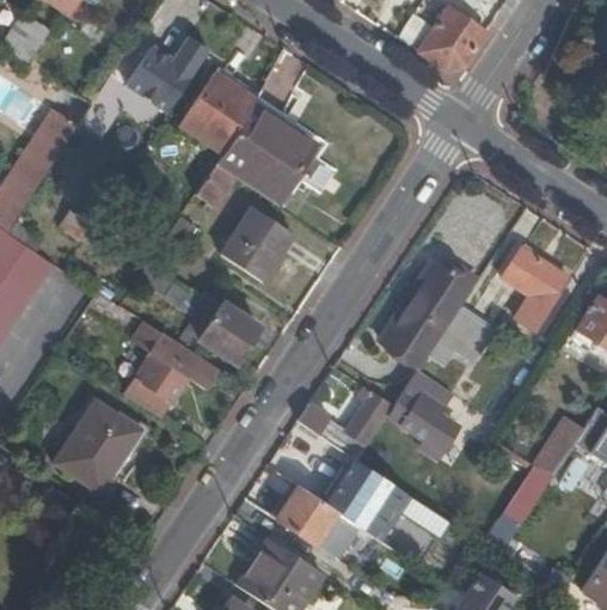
[(37,0),(40,1),(41,0),(48,0),(69,13),(78,0),(37,0)]
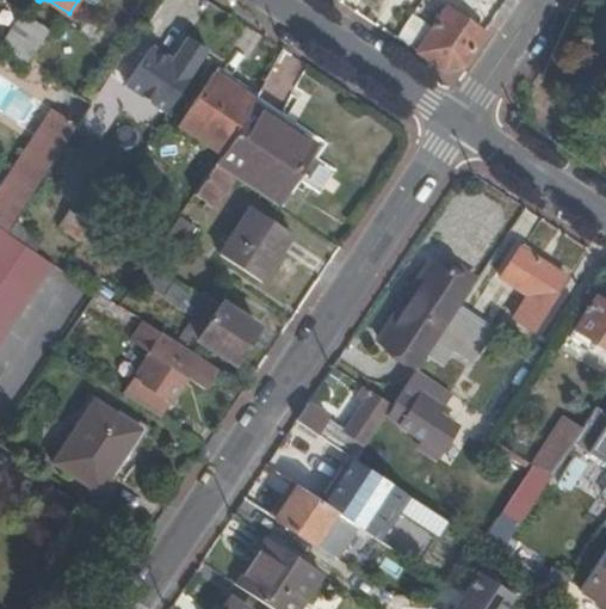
[(449,7),(432,34),(421,50),(446,68),(449,69),(467,66),(488,34),(449,7)]
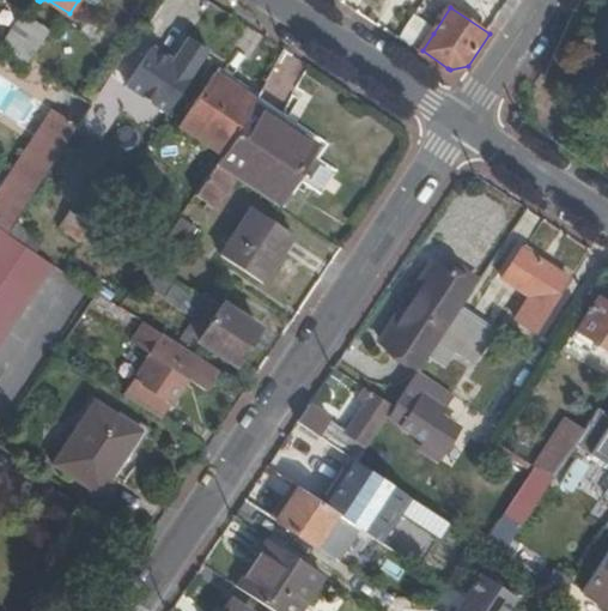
[(22,12),(10,31),(1,44),(30,64),(47,36),(50,30),(22,12)]
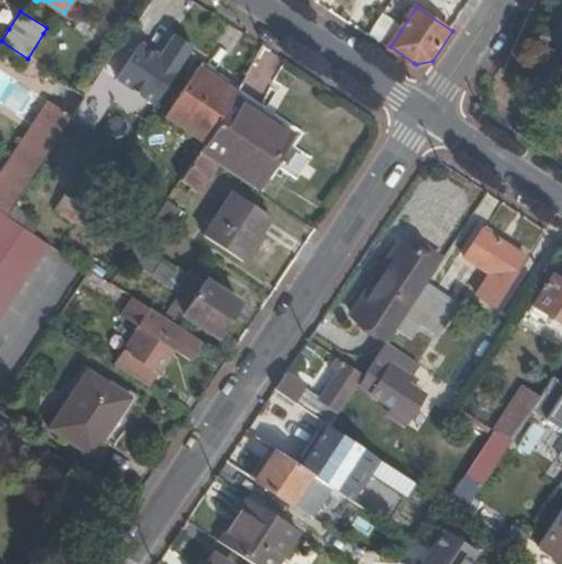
[(401,31),(391,24),(381,40),(391,47),(401,31)]
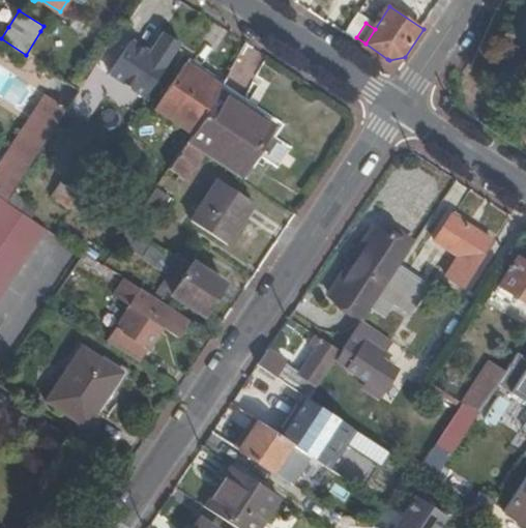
[(184,41),(165,27),(152,47),(136,35),(112,71),(148,95),(184,41)]
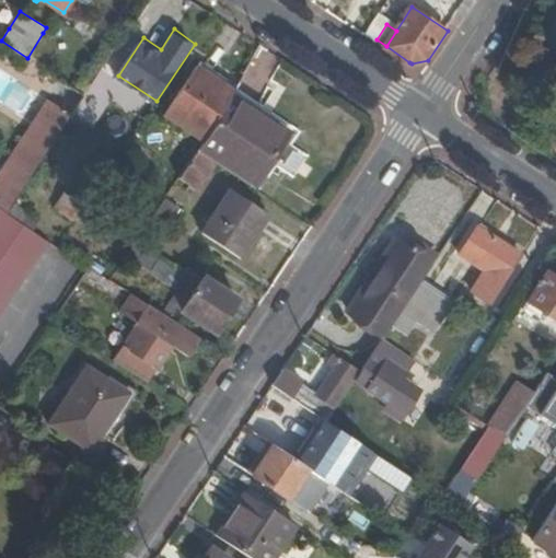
[(219,84),(197,71),(168,117),(204,139),(235,92),(220,82),(219,84)]
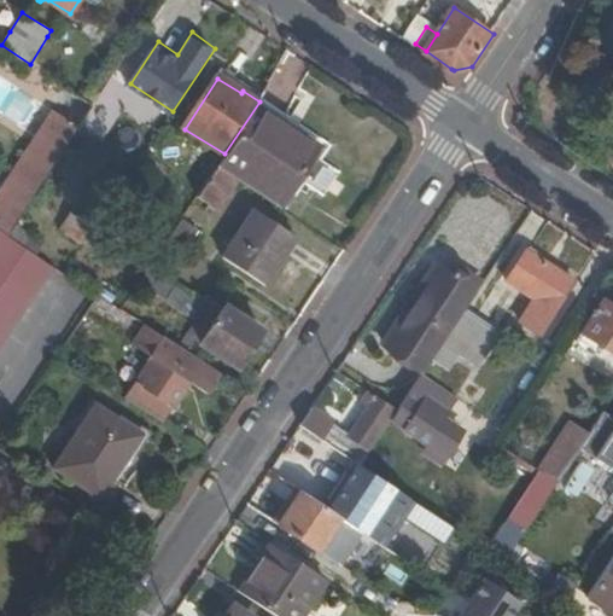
[(263,98),(256,110),(293,137),(302,125),(263,98)]
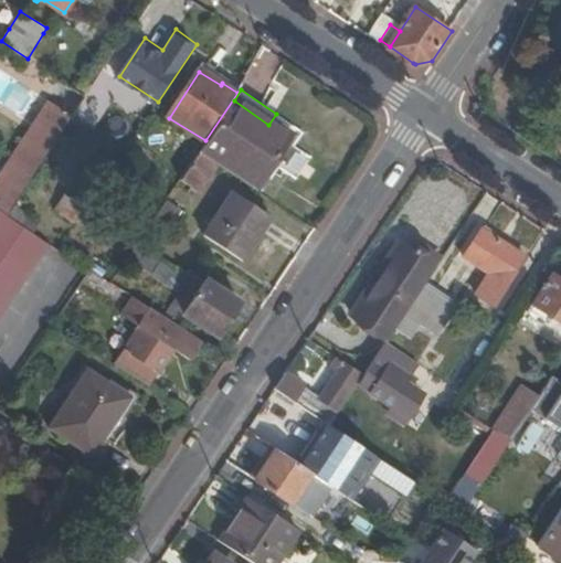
[(268,125),(234,101),(203,152),(220,162),(264,192),(304,133),(276,114),(268,125)]
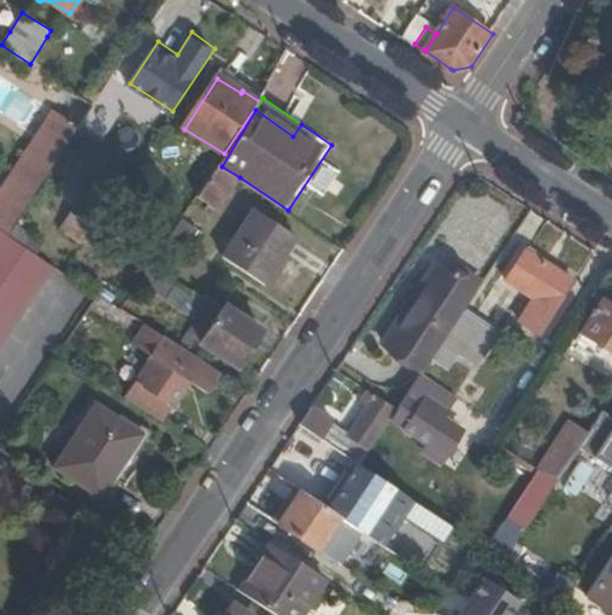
[(0,224),(3,227),(11,233),(81,128),(54,111),(0,194),(0,224)]
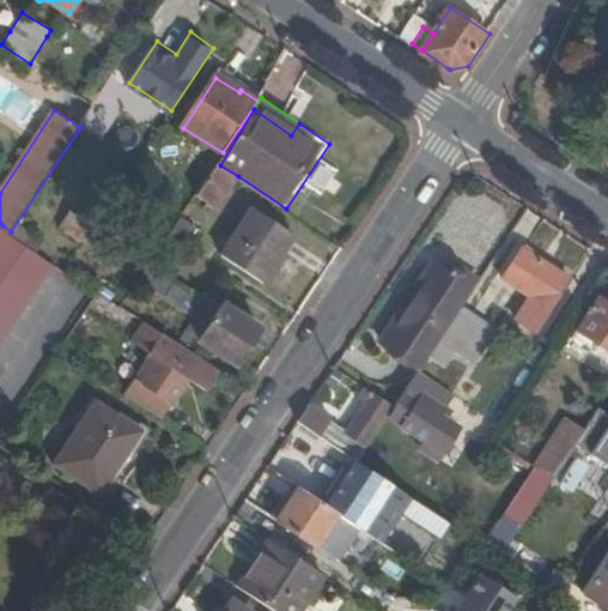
[(238,176),(220,165),(199,195),(218,207),(238,176)]
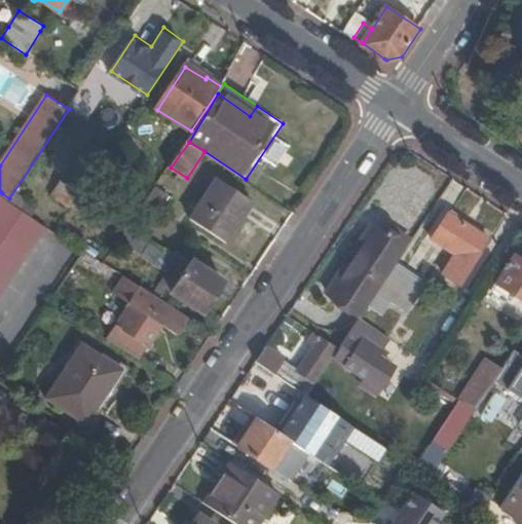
[(254,200),(220,179),(192,219),(226,241),(254,200)]
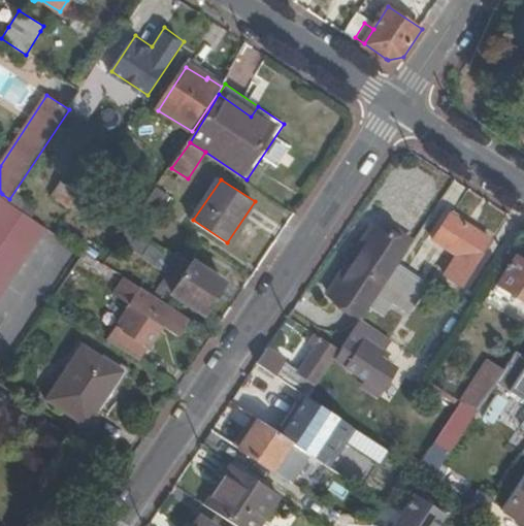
[(0,196),(0,295),(47,224),(9,199),(2,194),(0,196)]
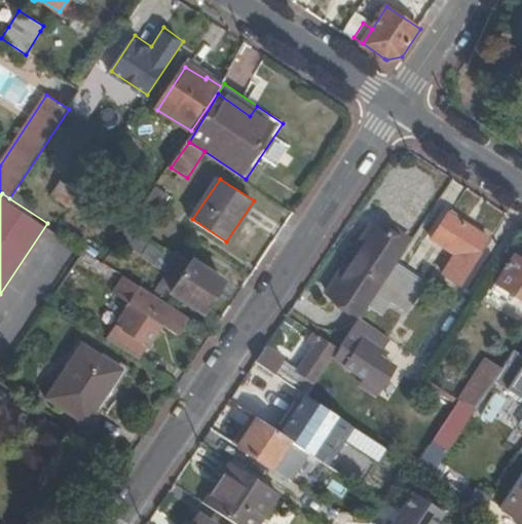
[(460,283),(489,237),(449,212),(434,235),(458,251),(444,273),(460,283)]
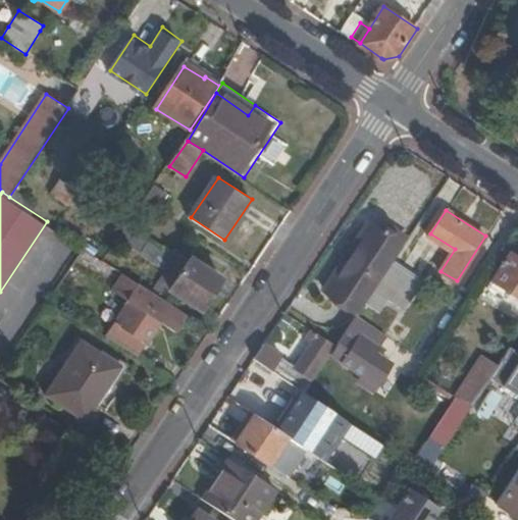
[(368,223),(326,289),(360,311),(367,300),(393,262),(404,246),(401,244),(385,234),(368,223)]
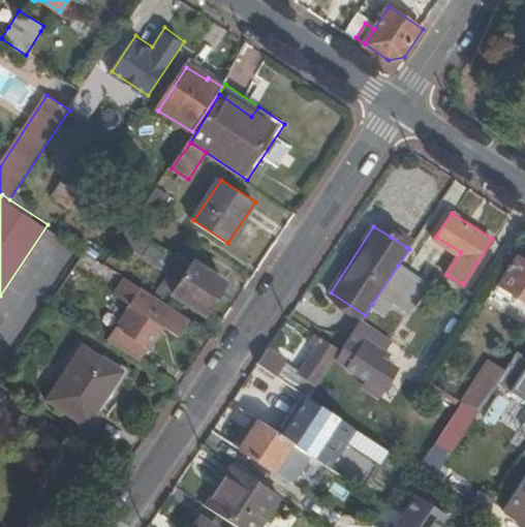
[(130,228),(121,242),(143,256),(153,243),(130,228)]
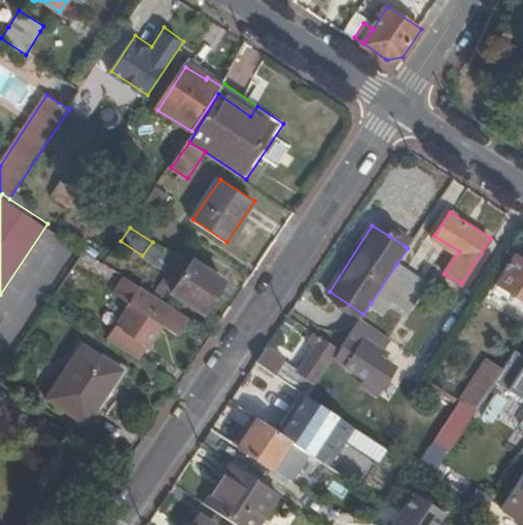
[(410,237),(394,228),(389,236),(405,246),(410,237)]
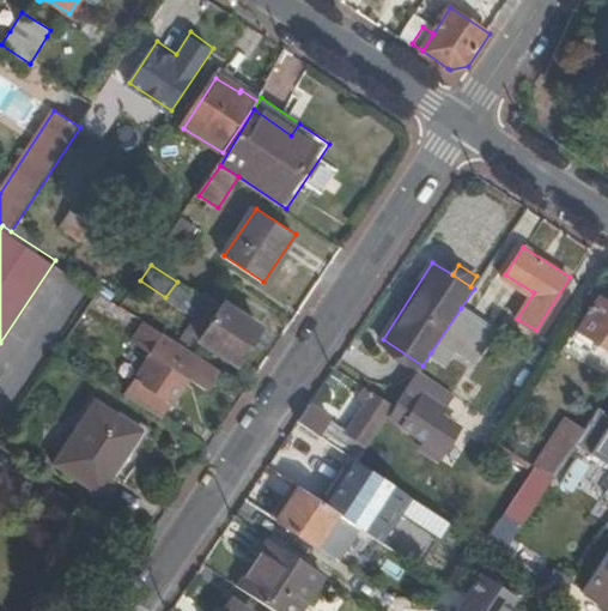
[(177,282),(165,297),(195,316),(206,301),(177,282)]
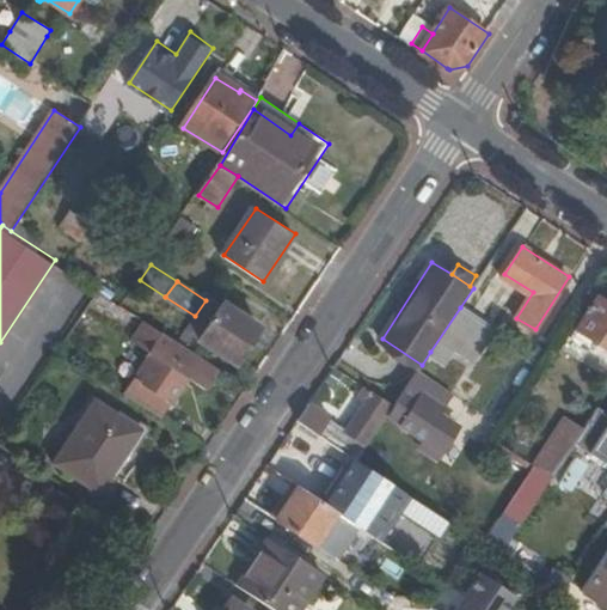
[(210,293),(206,300),(195,316),(179,340),(188,346),(201,336),(225,302),(210,293)]
